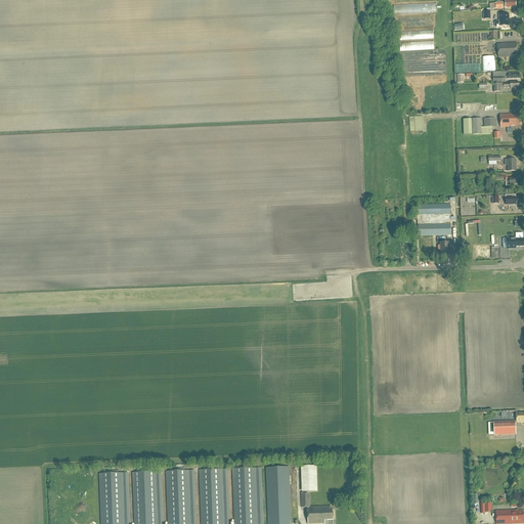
[(493,4),(493,8),(491,8),(491,9),(487,9),(487,10),(493,10),(493,9),(503,9),(503,8),(511,8),(511,7),(516,7),(516,1),(506,1),(506,3),(503,3),(496,3),(493,4)]
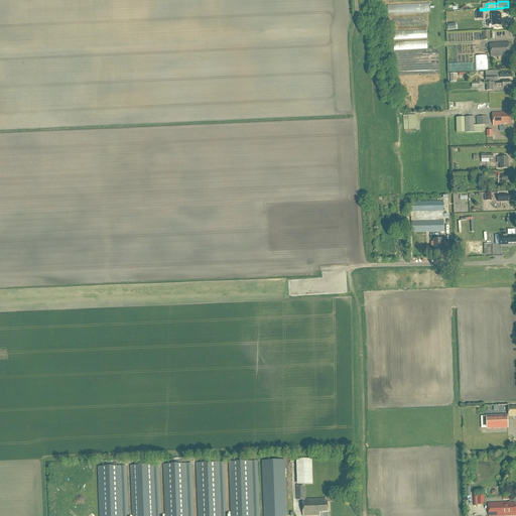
[(489,21),(488,22),(488,26),(489,27),(491,27),(492,26),(501,26),(501,14),(492,14),(492,21),(489,21)]
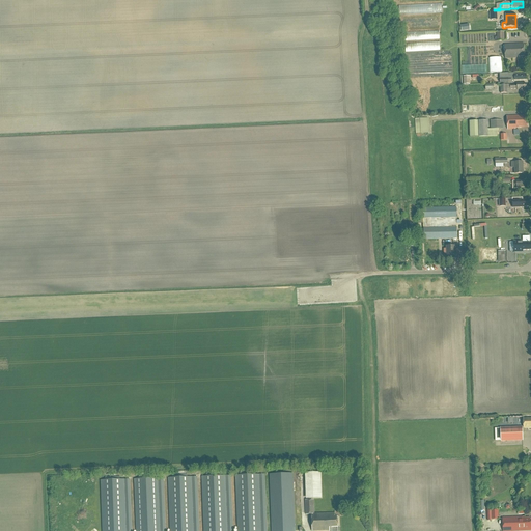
[(413,51),(439,50),(439,43),(417,44),(417,48),(413,48),(413,51)]
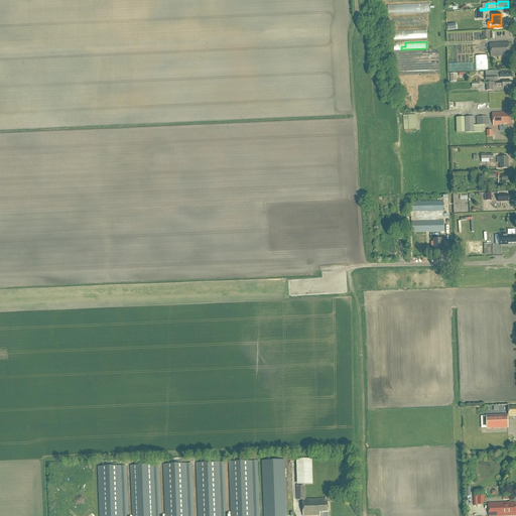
[(503,54),(509,54),(509,43),(490,43),(491,57),(503,56),(503,54)]
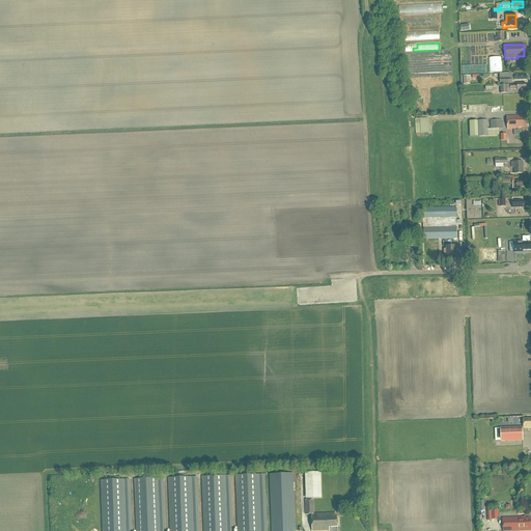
[(488,58),(488,73),(501,73),(500,57),(488,58)]
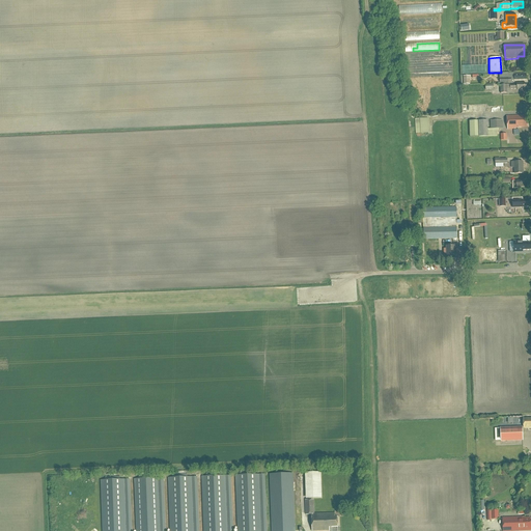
[(485,65),(460,66),(460,75),(485,74),(485,65)]
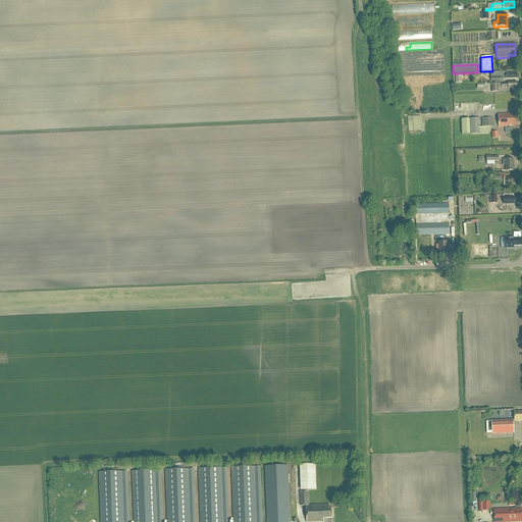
[(506,72),(491,72),(491,83),(506,82),(506,79),(517,79),(517,72),(506,73),(506,72)]
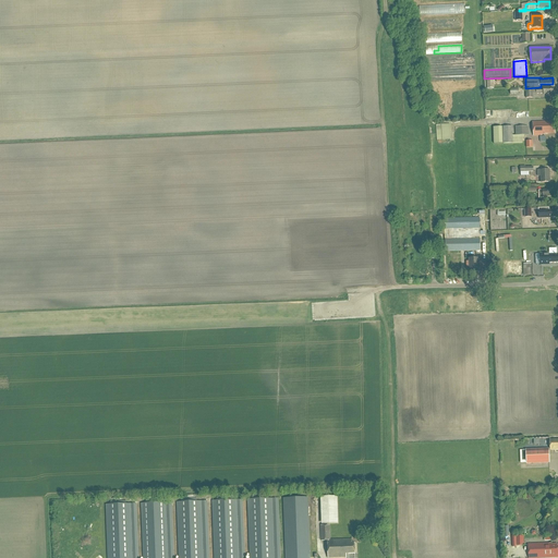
[(547,94),(553,94),(553,88),(543,88),(543,89),(535,89),(525,91),(526,99),(533,98),(533,94),(535,94),(543,94),(543,95),(547,95),(547,94)]
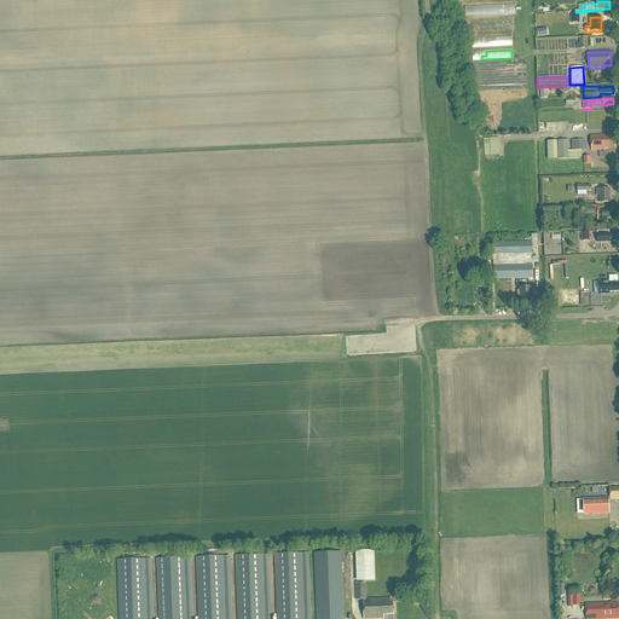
[(608,148),(615,148),(614,134),(590,136),(591,151),(600,150),(603,150),(602,149),(608,149),(608,148)]
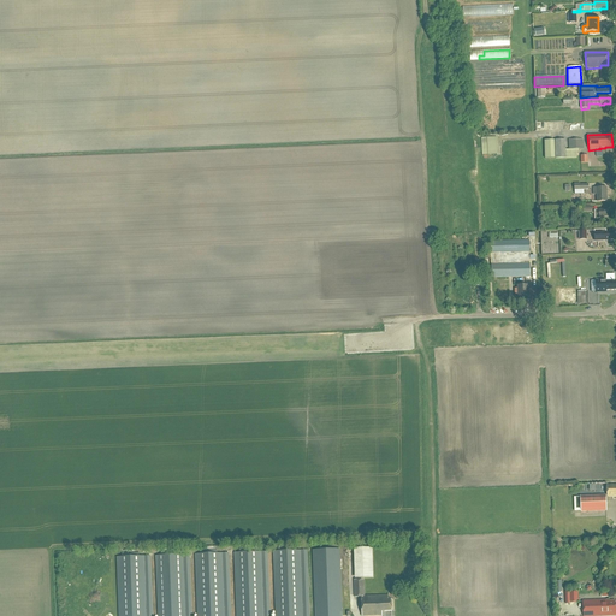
[(497,155),(497,137),(481,137),(481,155),(497,155)]
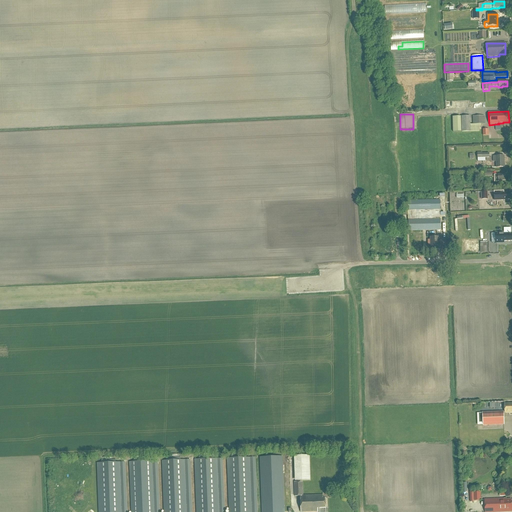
[(472,116),(473,124),(485,124),(484,116),(472,116)]
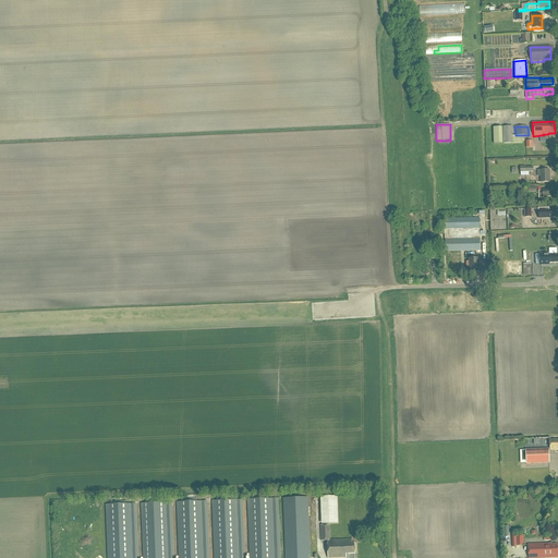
[(501,128),(493,129),(494,145),(502,144),(501,128)]
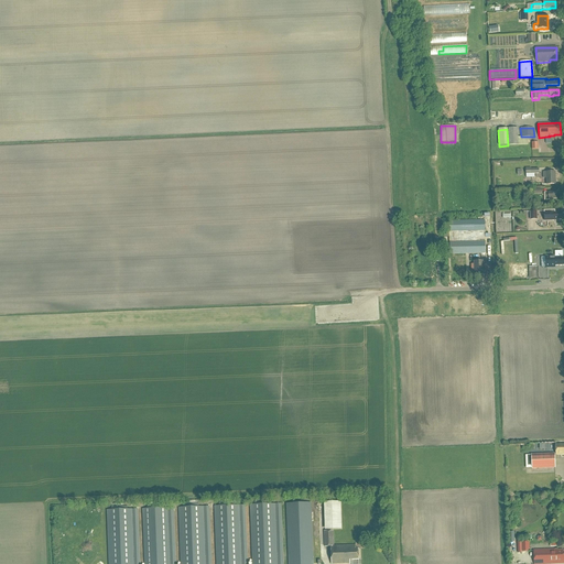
[(509,145),(519,145),(518,129),(508,129),(509,145)]
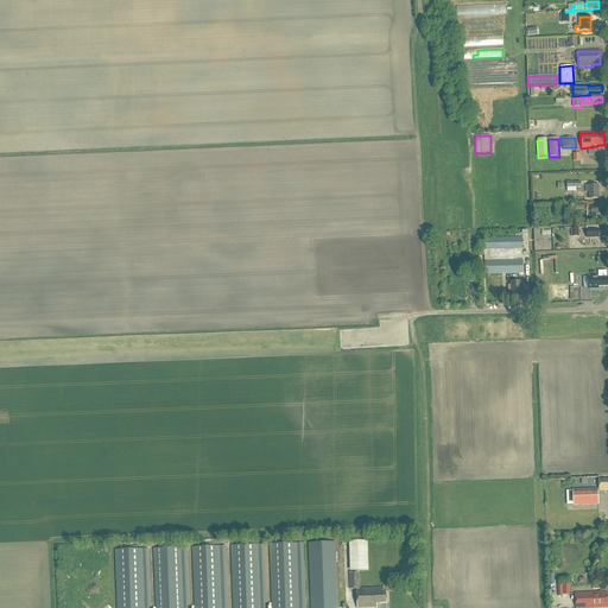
[(599,185),(586,185),(586,192),(589,191),(589,198),(599,198),(599,185)]
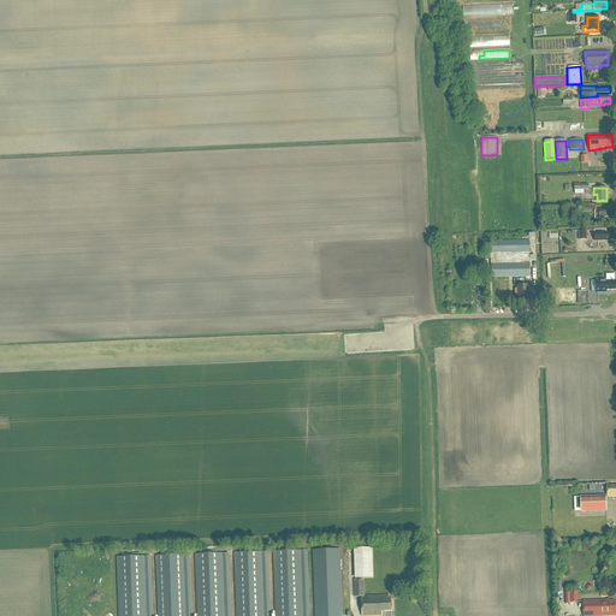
[(606,230),(594,230),(596,241),(598,241),(598,242),(608,241),(615,241),(615,232),(606,232),(606,230)]
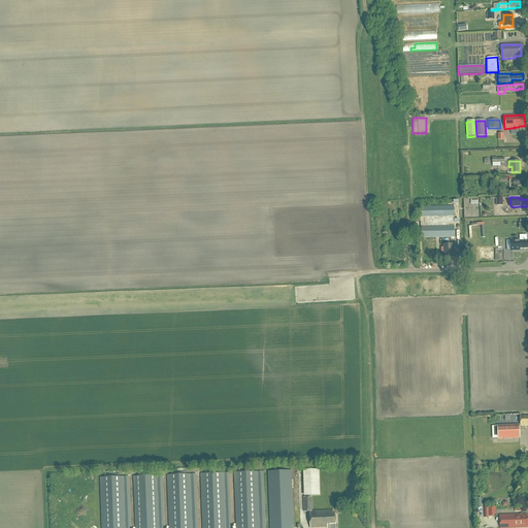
[(421,207),(422,238),(455,237),(454,206),(421,207)]
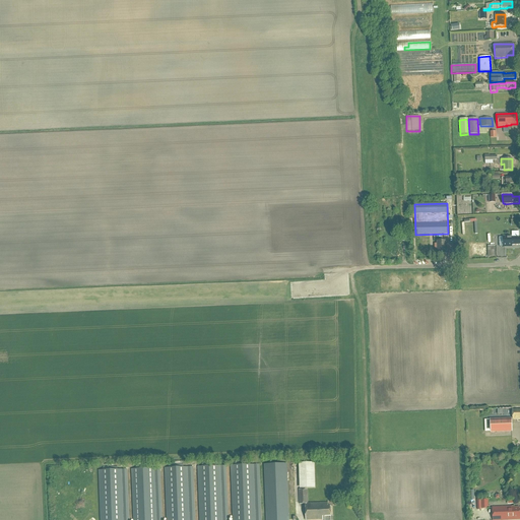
[(512,236),(503,236),(503,248),(512,247),(512,246),(519,245),(519,237),(512,238),(512,236)]
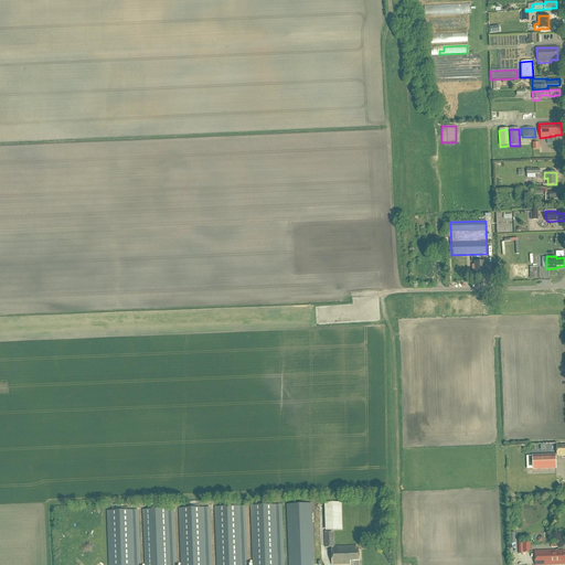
[(484,262),(475,263),(476,276),(484,276),(484,262)]
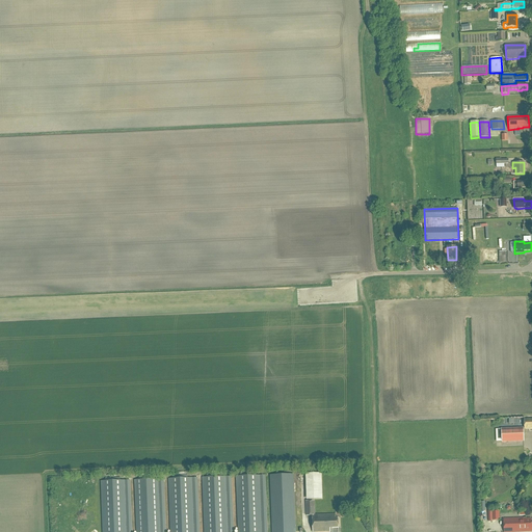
[(508,262),(507,251),(499,251),(499,263),(508,262)]
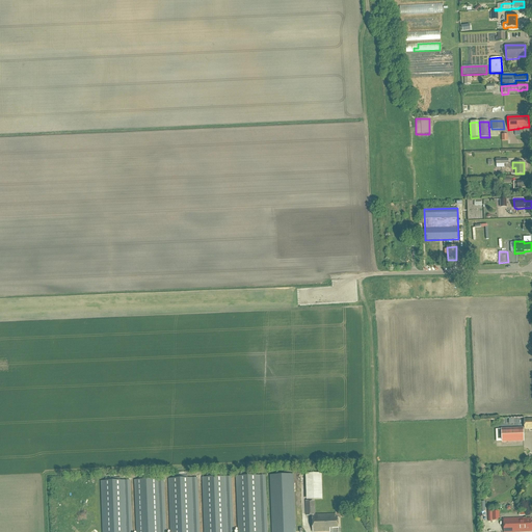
[(501,429),(502,443),(524,442),(524,428),(501,429)]
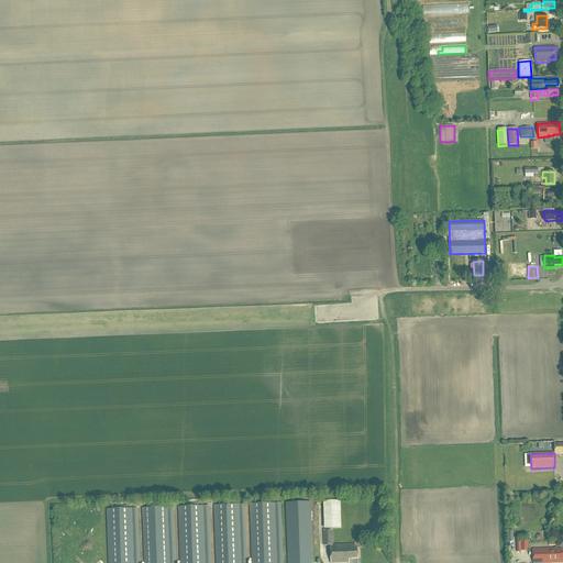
[(312,562),(310,501),(285,503),(287,562),(312,562)]
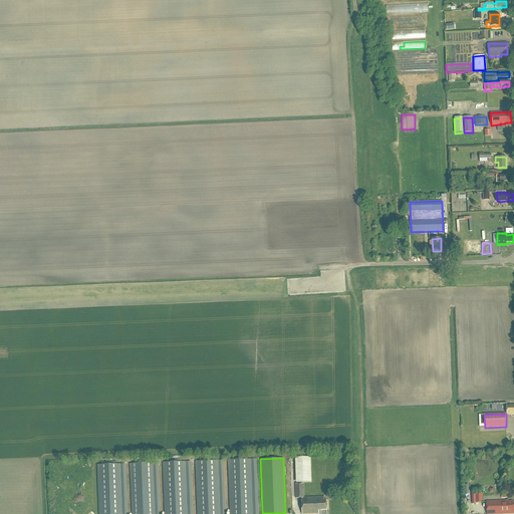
[(295,458),(296,483),(312,483),(311,458),(295,458)]
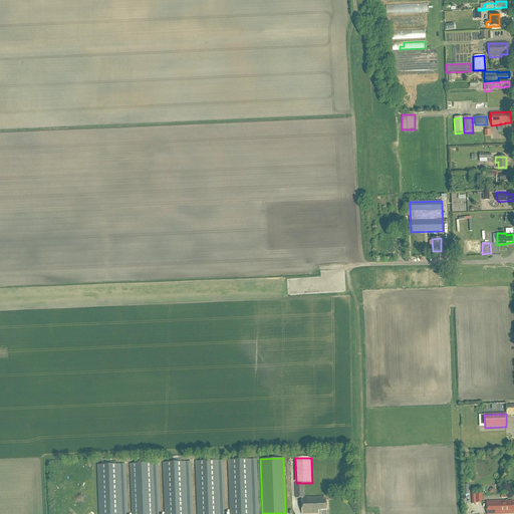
[(252,513),(250,460),(228,461),(230,513),(252,513)]
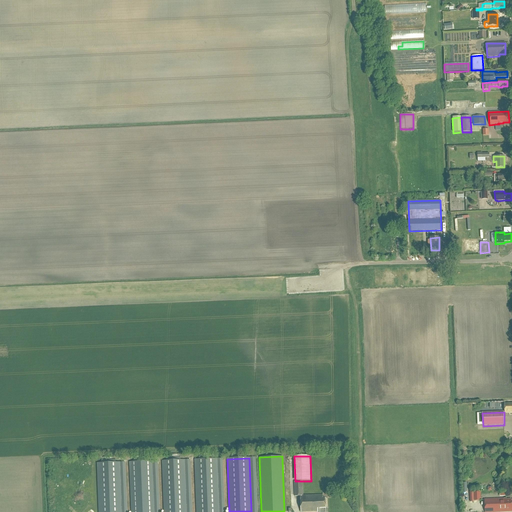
[(194,460),(195,511),(218,511),(217,459),(194,460)]
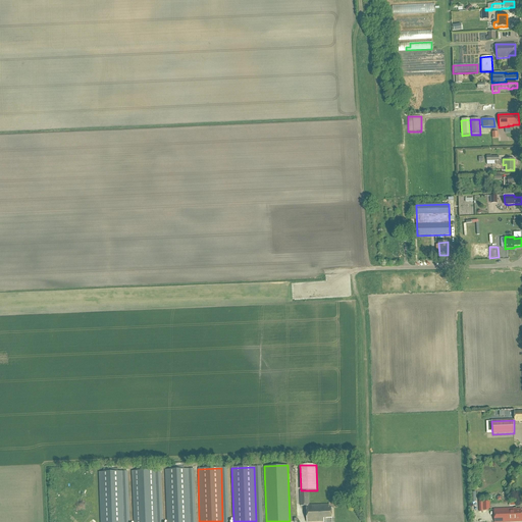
[(165,470),(166,521),(190,521),(188,469),(165,470)]
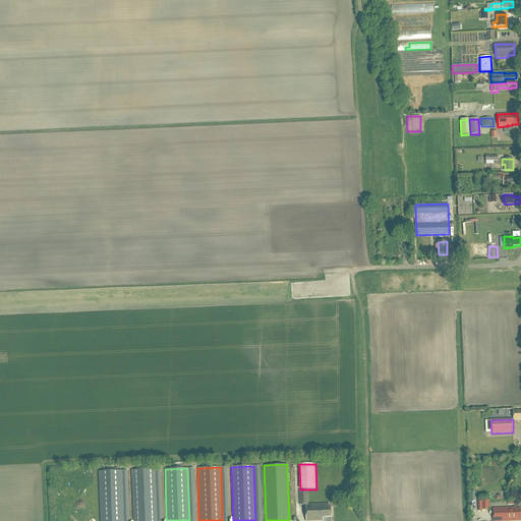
[(157,520),(155,469),(131,470),(133,520),(157,520)]
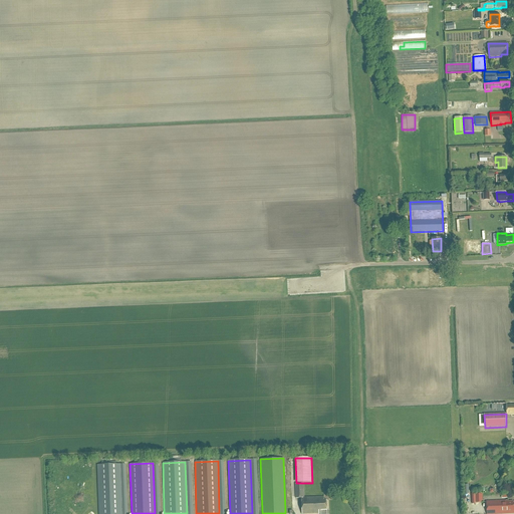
[(96,466),(98,513),(121,513),(119,465),(96,466)]
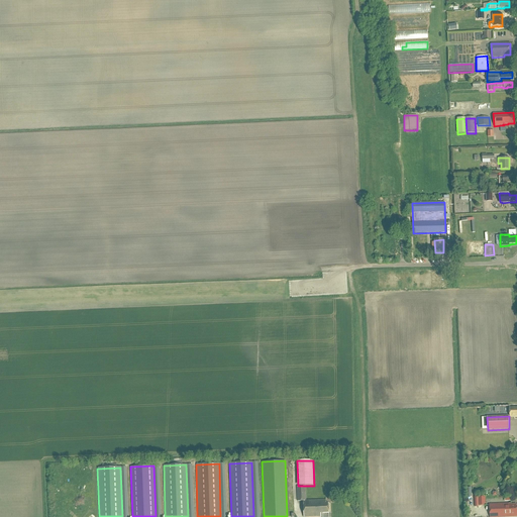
[(305,487),(297,488),(298,502),(303,501),(303,516),(307,516),(321,516),(321,514),(329,513),(329,504),(326,504),(326,500),(306,501),(305,487)]
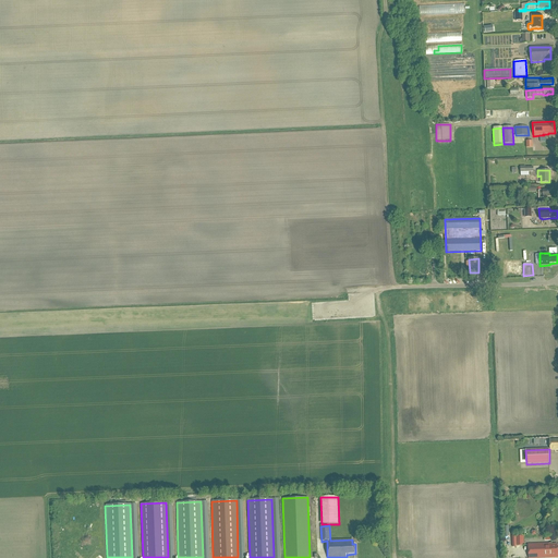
[(524,544),(524,536),(516,536),(512,536),(512,547),(516,547),(516,546),(522,546),(522,544),(524,544)]
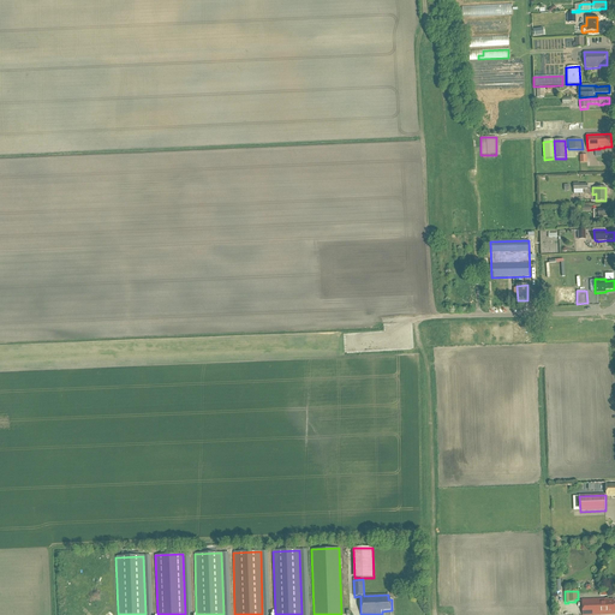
[(614,601),(614,602),(614,599),(608,601),(608,599),(583,601),(583,614),(598,614),(614,614),(614,601)]
